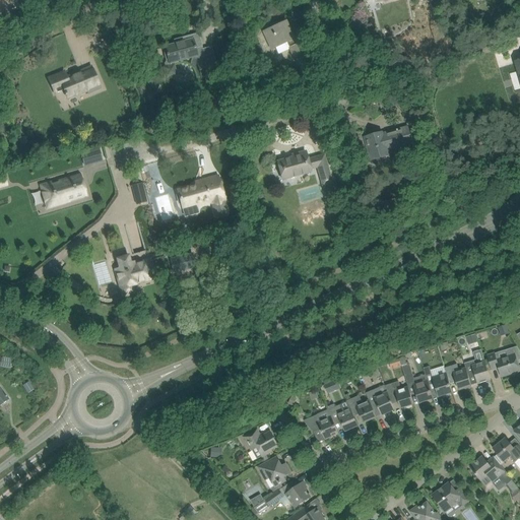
[(263,31),(267,41),(270,49),(286,43),(294,58),(306,53),(297,33),(291,35),(285,21),(263,31)]
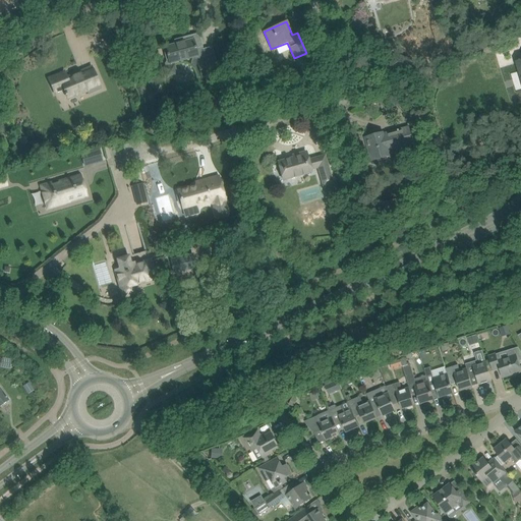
[(197,56),(196,49),(203,47),(199,33),(183,38),(184,42),(165,47),(169,61),(167,62),(165,65),(166,66),(165,67),(167,77),(177,74),(174,62),(197,56)]
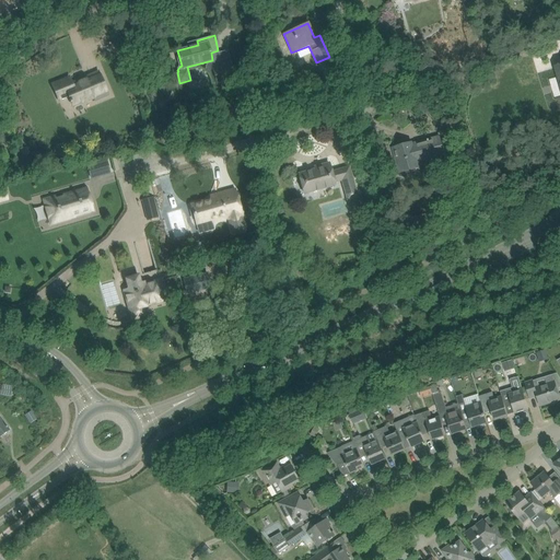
[(212,68),(217,83),(235,78),(231,62),(212,68)]
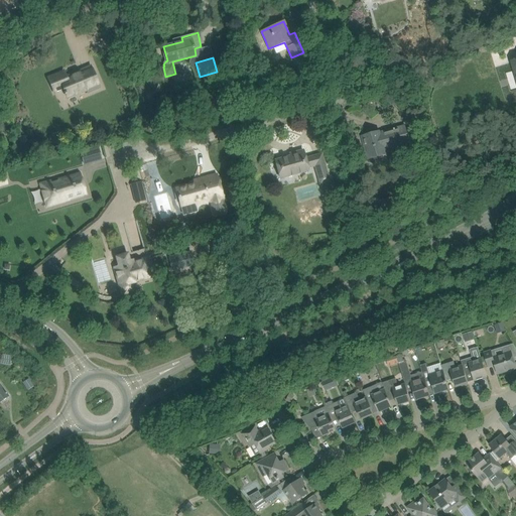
[(54,93),(63,89),(68,98),(87,90),(88,93),(100,88),(91,66),(79,71),(80,73),(67,79),(63,72),(48,78),(54,93)]
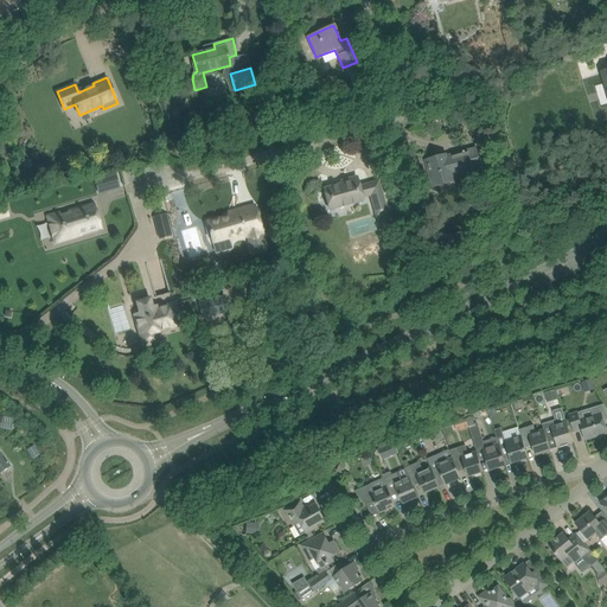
[(152,123),(144,125),(148,142),(155,140),(152,123)]
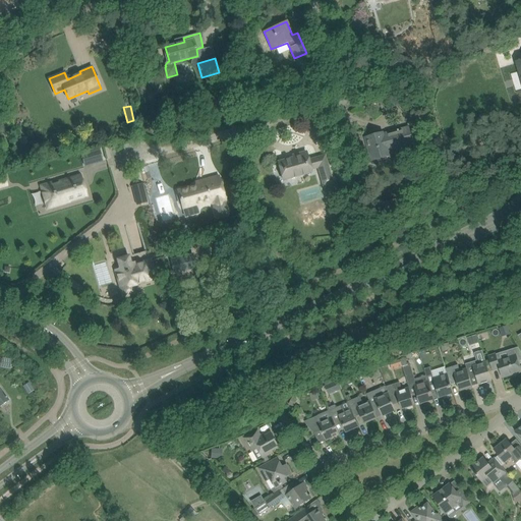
[(414,145),(412,137),(409,127),(384,134),(383,133),(365,137),(371,161),(390,157),(389,152),(414,145)]
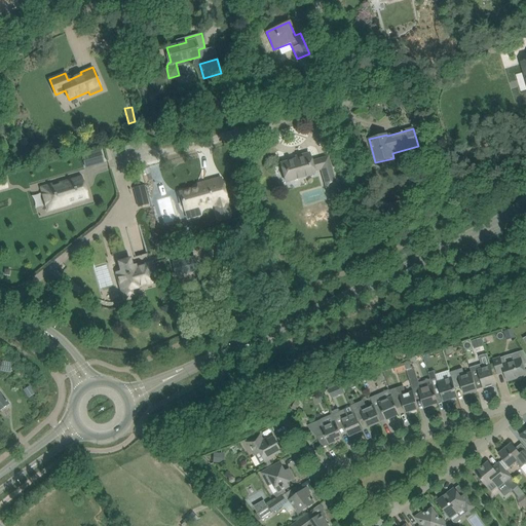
[(295,157),(296,159),(280,163),(286,181),(314,173),(314,171),(322,168),(327,187),(336,185),(331,167),(328,157),(311,161),(309,153),(295,157)]
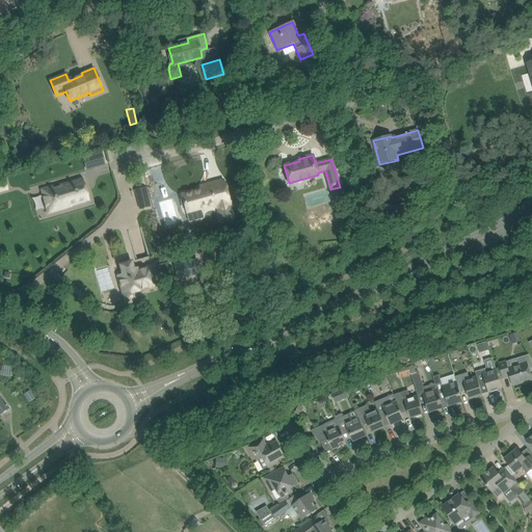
[(53,186),(41,189),(48,212),(67,207),(67,206),(88,200),(82,179),(59,185),(60,187),(53,189),(53,186)]
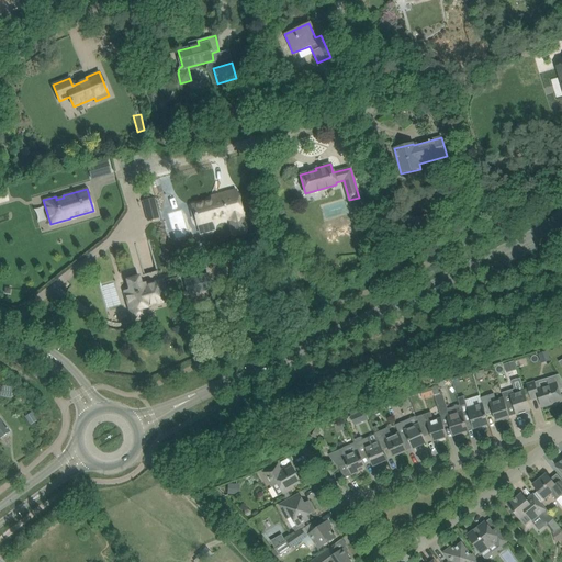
[(212,200),(191,205),(197,225),(198,225),(200,234),(215,231),(213,223),(228,220),(233,235),(247,231),(242,215),(244,215),(238,198),(224,201),(223,197),(212,200)]
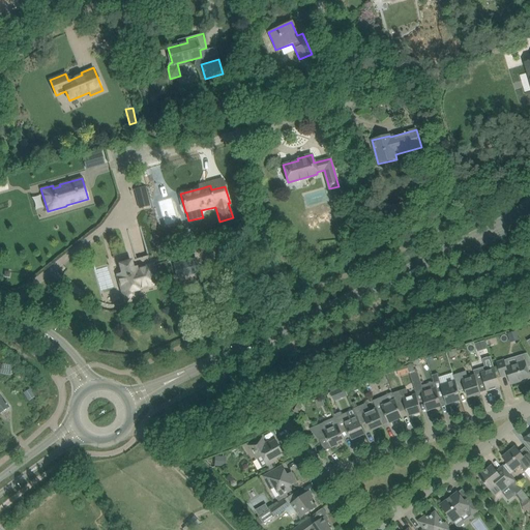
[(145,187),(136,189),(137,196),(146,194),(145,187)]
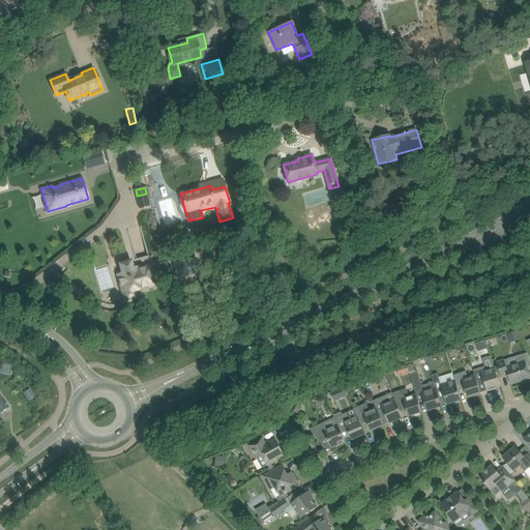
[(360,223),(357,210),(349,212),(352,225),(360,223)]
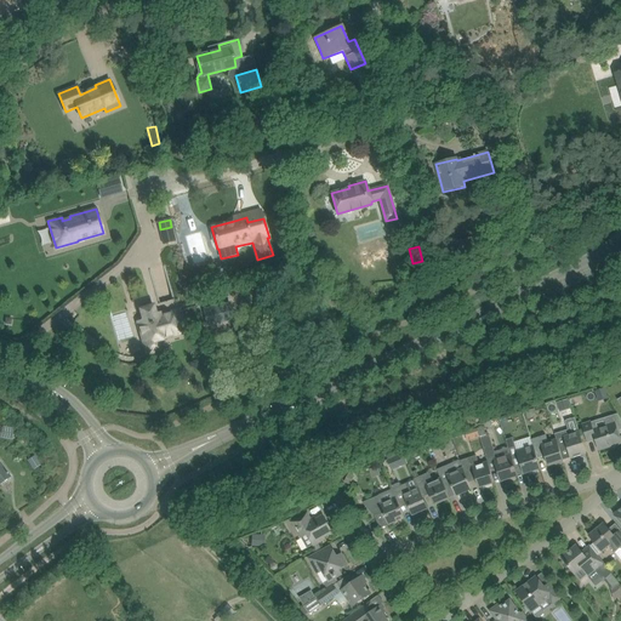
[(137,322),(147,354),(161,351),(159,341),(164,340),(163,339),(183,332),(174,300),(140,309),(143,320),(137,322)]
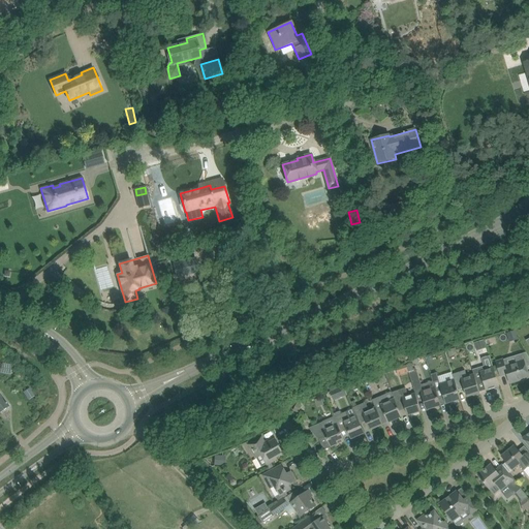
[(197,273),(193,258),(174,263),(177,278),(197,273)]
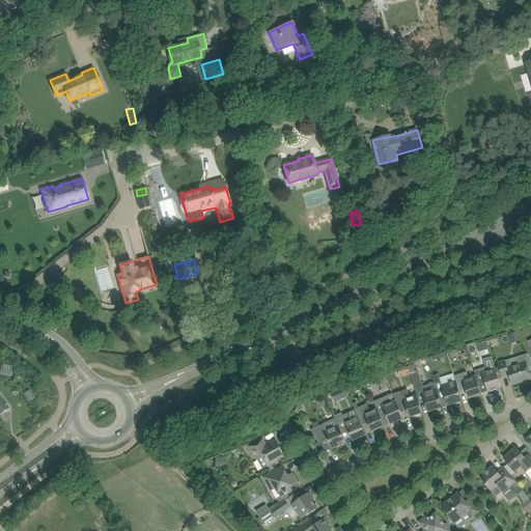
[(520,340),(518,332),(508,335),(510,343),(520,340)]
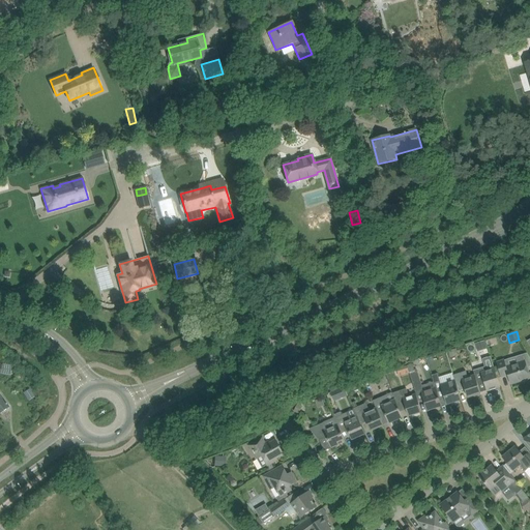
[(488,347),(486,341),(477,344),(478,350),(488,347)]
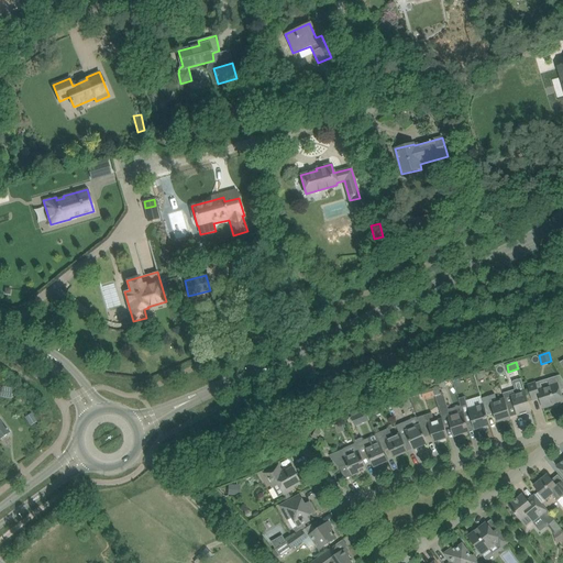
[(487,377),(485,371),(476,373),(478,381),(487,377)]
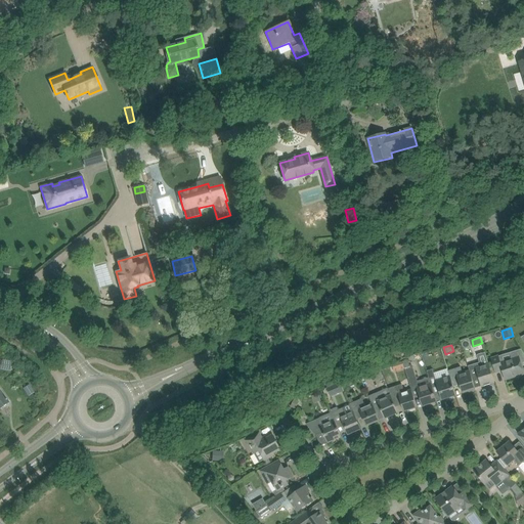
[(491,359),(492,363),(495,373),(503,370),(506,380),(514,378),(516,379),(520,378),(521,376),(523,374),(523,373),(521,364),(519,357),(500,363),(498,357),(491,359)]
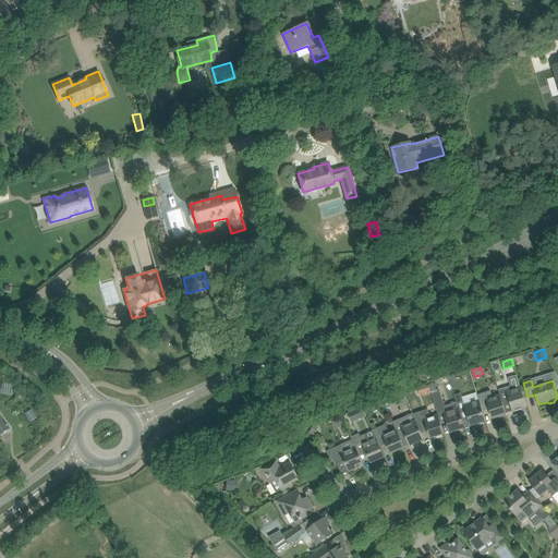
[(0,389),(0,392),(11,396),(13,386),(1,384),(0,389)]
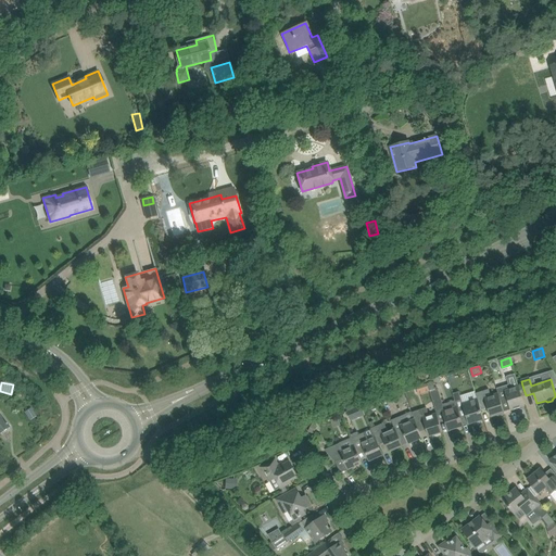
[(436,408),(437,414),(439,421),(445,419),(449,431),(455,429),(455,431),(462,429),(460,427),(463,427),(462,422),(457,407),(444,412),(442,406),(443,406),(439,390),(436,390),(433,382),(428,383),(430,392),(436,408)]
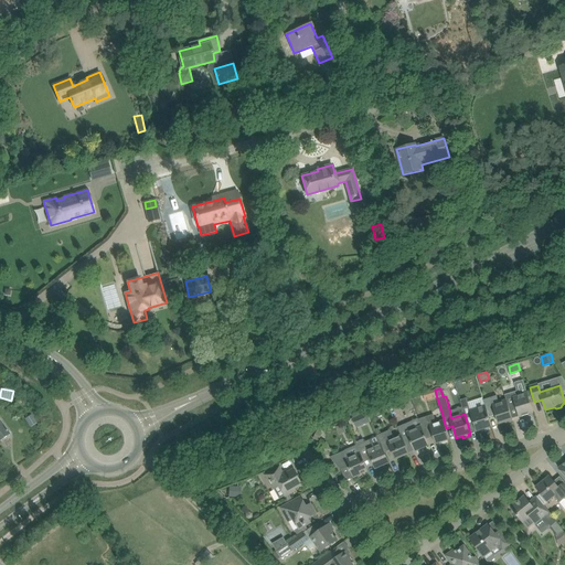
[(505,395),(507,401),(509,408),(516,406),(520,418),(525,416),(525,417),(532,415),(532,414),(533,414),(530,403),(528,394),(519,396),(518,392),(505,395)]
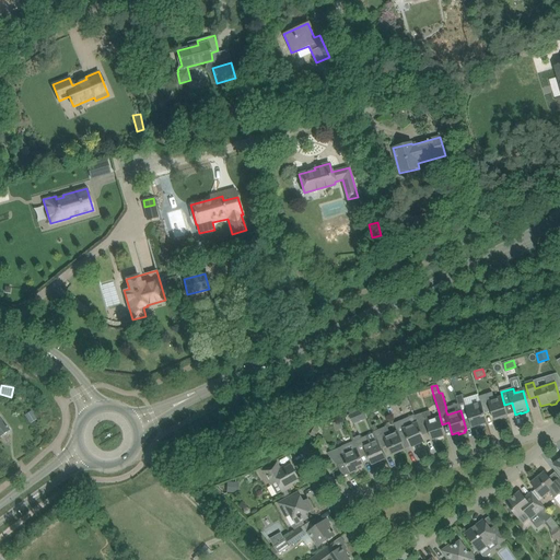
[(492,393),(479,397),(480,403),(485,413),(491,411),(494,421),(500,419),(501,420),(505,419),(506,417),(508,417),(504,405),(502,397),(494,399),(492,393)]
